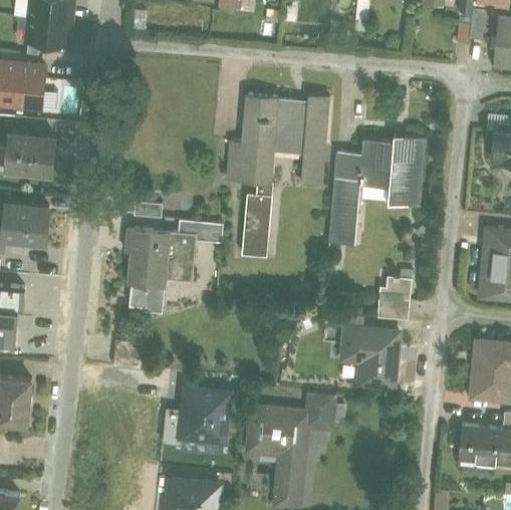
[(31,0),(29,18),(68,22),(70,0),(31,0)]
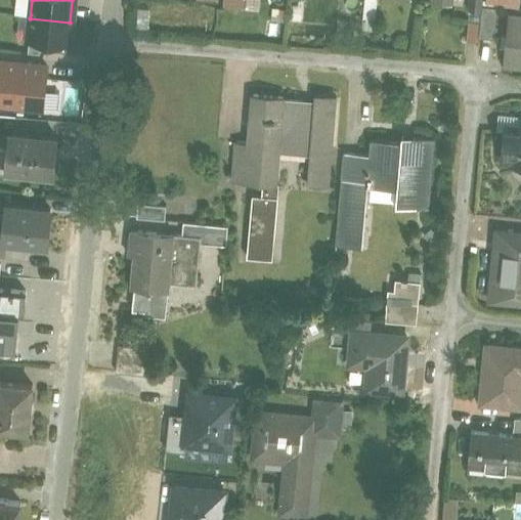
[(218,0),(218,10),(240,11),(240,0),(218,0)]
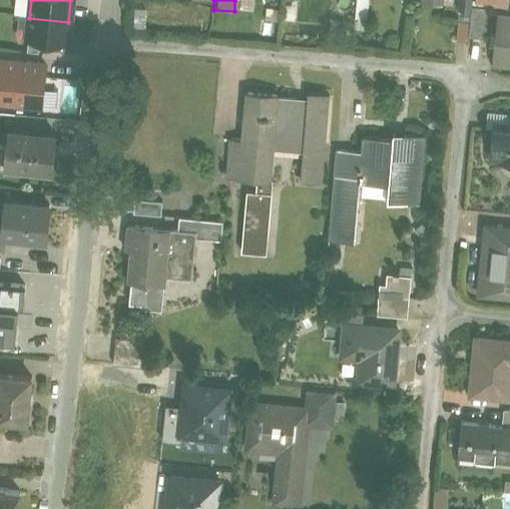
[(236,0),(236,8),(250,8),(249,0),(236,0)]
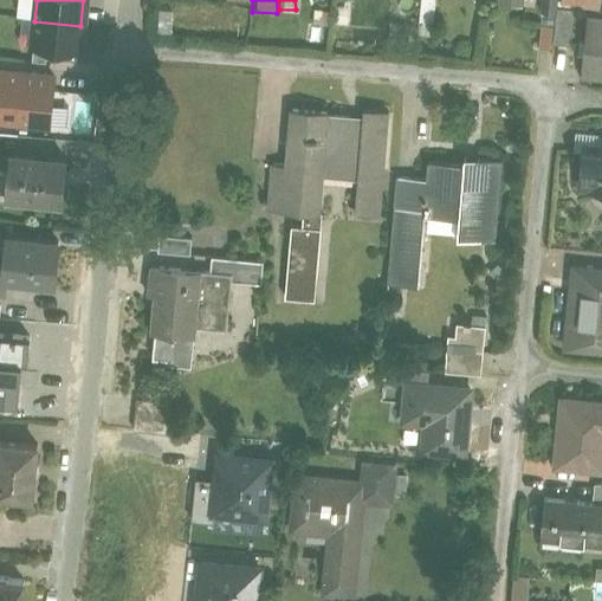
[(555,0),(541,0),(539,15),(554,17),(555,10),(555,0)]
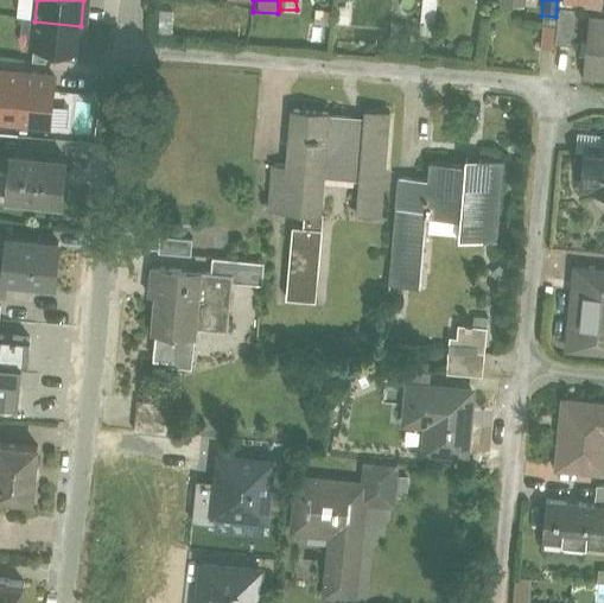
[(574,12),(557,10),(555,17),(554,31),(553,46),(571,49),(574,12)]
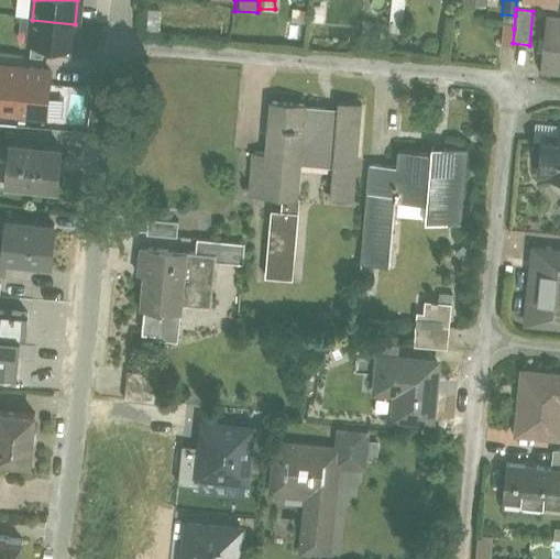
[(75,24),(32,20),(30,45),(43,46),(73,50),(75,24)]
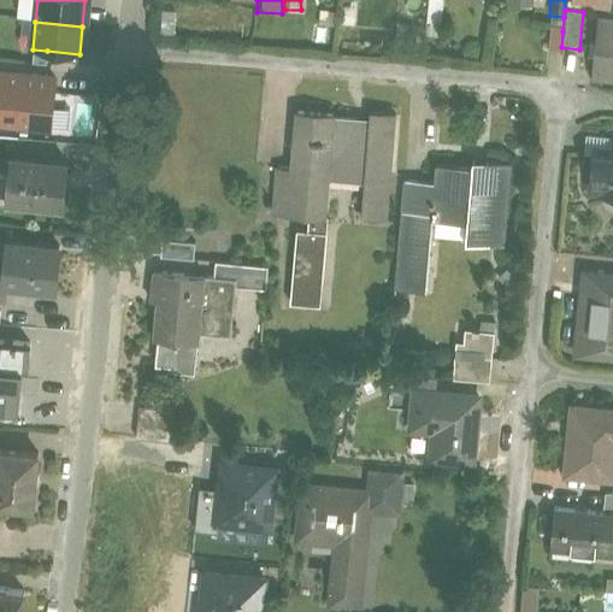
[(612,28),(599,27),(594,75),(612,76),(612,28)]
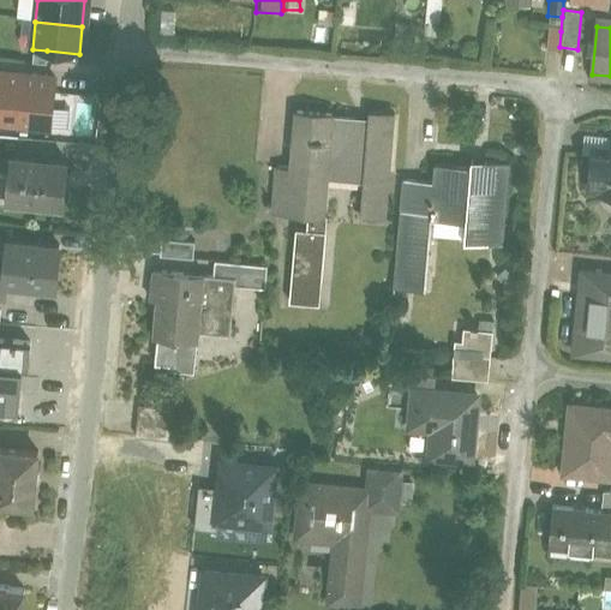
[(561,31),(547,29),(545,53),(558,54),(559,47),(561,31)]
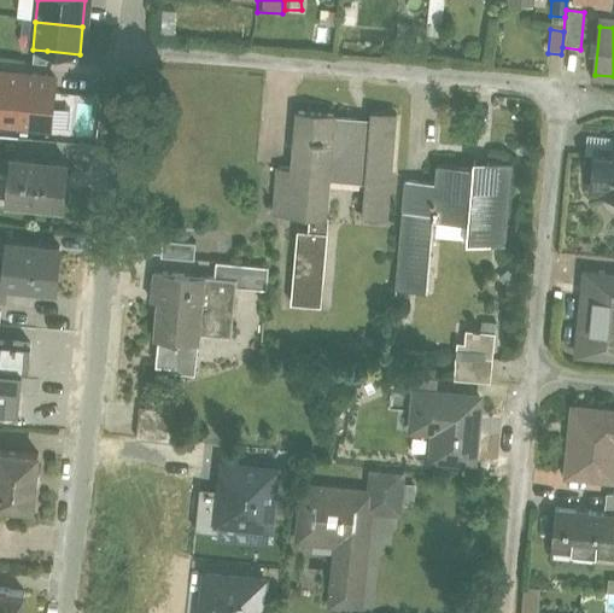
[(47,51),(33,50),(31,64),(46,65),(47,51)]
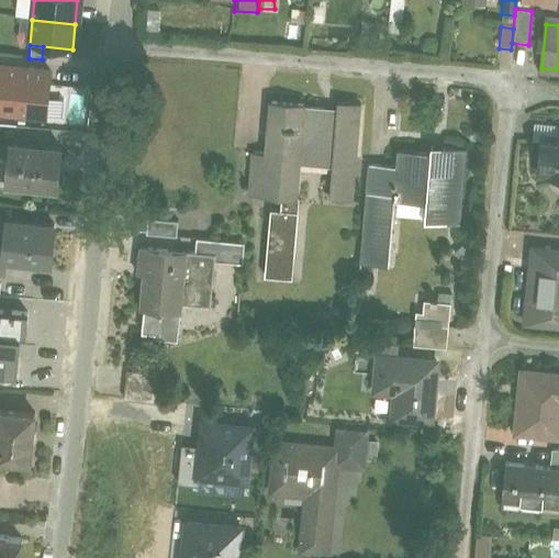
[(21,71),(0,68),(0,112),(17,114),(21,71)]
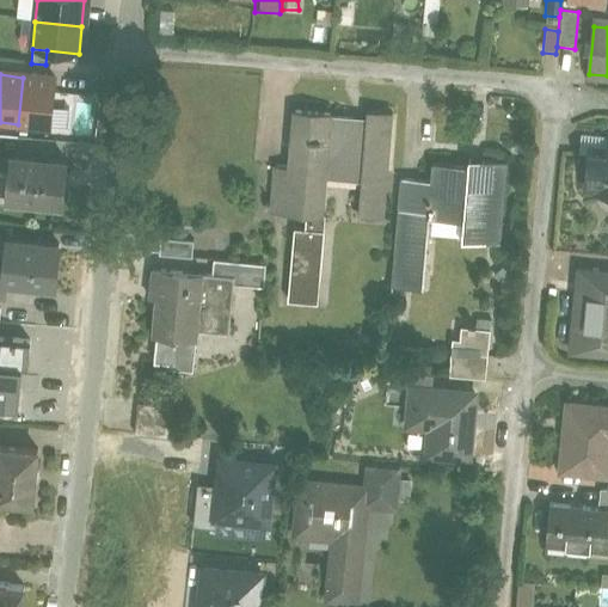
[(54,80),(23,78),(18,124),(49,128),(54,80)]
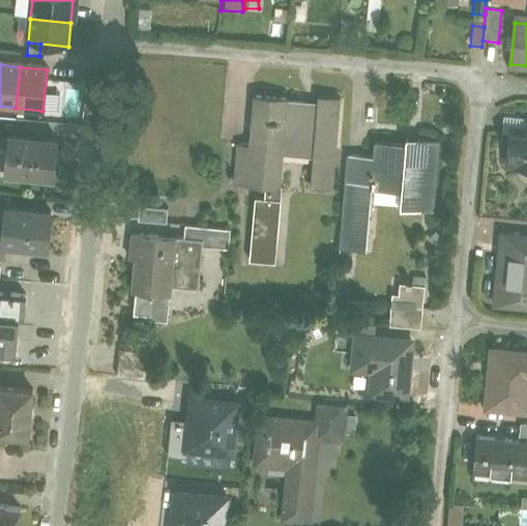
[(286,99),(254,97),(250,146),(237,145),(233,184),(265,187),(279,188),(282,155),(312,158),(310,188),(331,191),(339,99),(317,97),(316,107),(305,107),(305,104),(286,101),(286,99)]
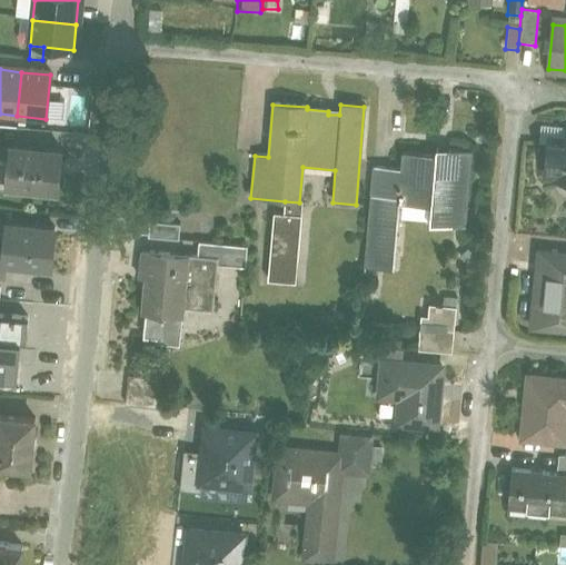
[(565,131),(565,147),(547,146),(544,178),(554,179),(553,181),(565,181),(565,131)]
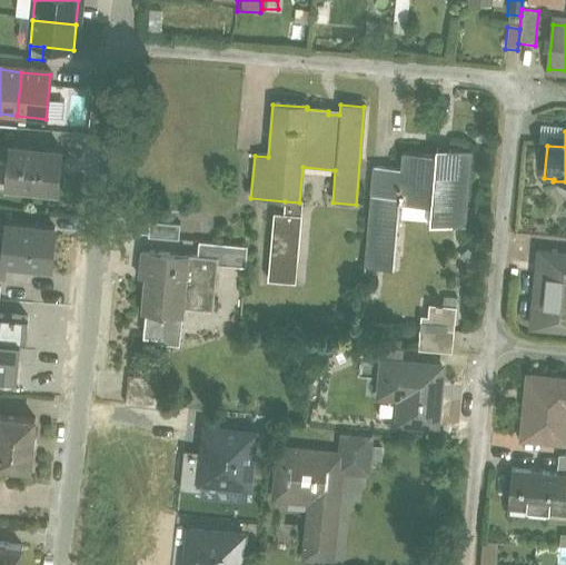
[(60,154),(8,148),(6,167),(12,168),(10,187),(57,192),(60,154)]
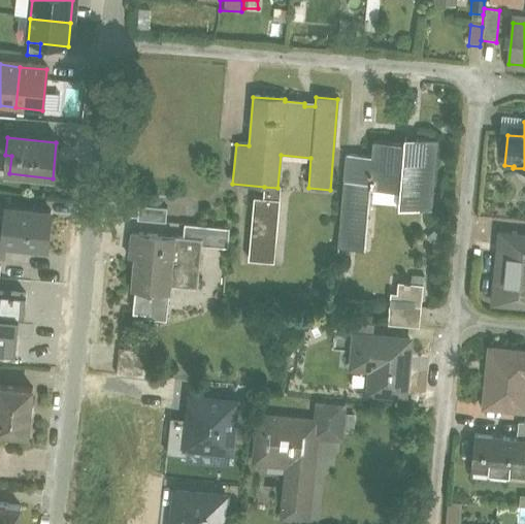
[(402,145),(371,142),(370,157),(346,155),(342,183),(367,185),(370,185),(369,190),(371,190),(372,186),(400,188),(398,207),(429,210),(435,142),(416,140),(415,148),(403,146),(403,139),(402,145)]
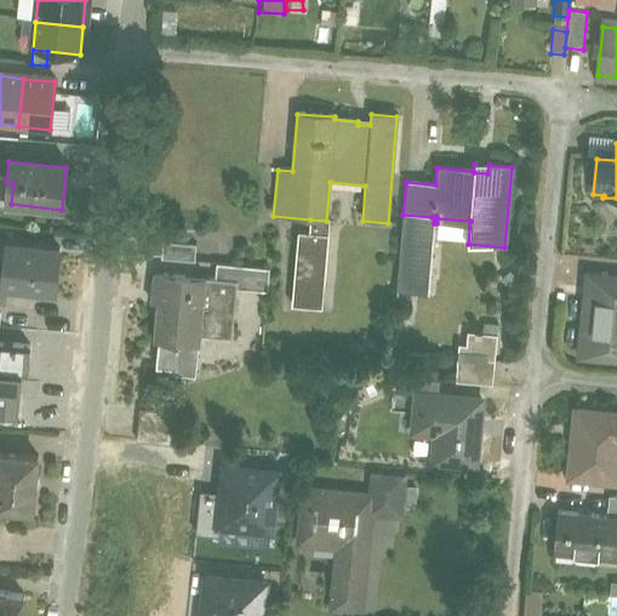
[(432,217),(403,215),(395,296),(424,298),(432,217)]
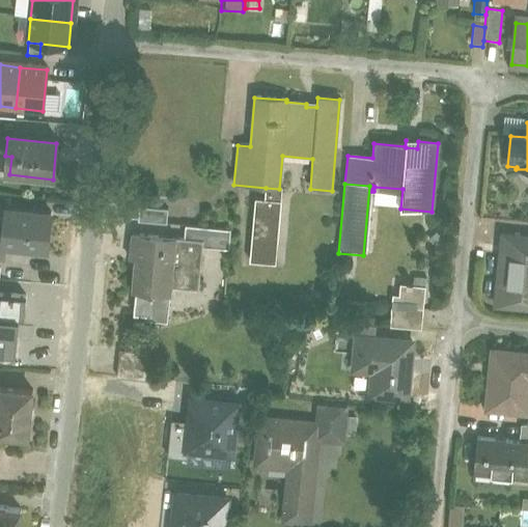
[(264,200),(254,200),(249,261),(274,265),(282,189),(279,189),(266,188),(264,200)]
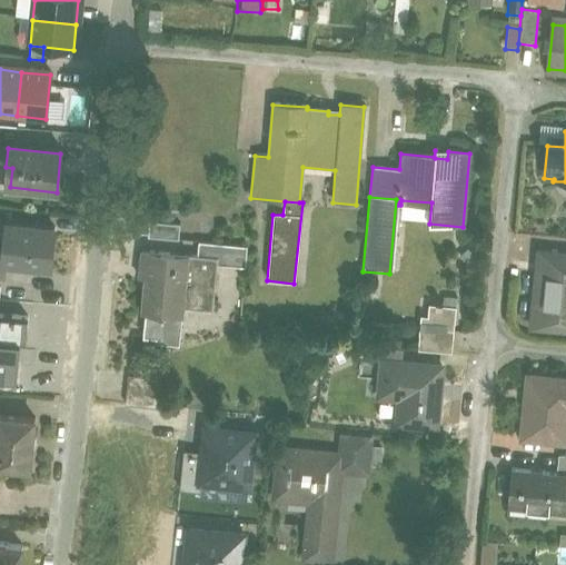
[(178,226),(149,222),(147,239),(177,241),(178,226)]
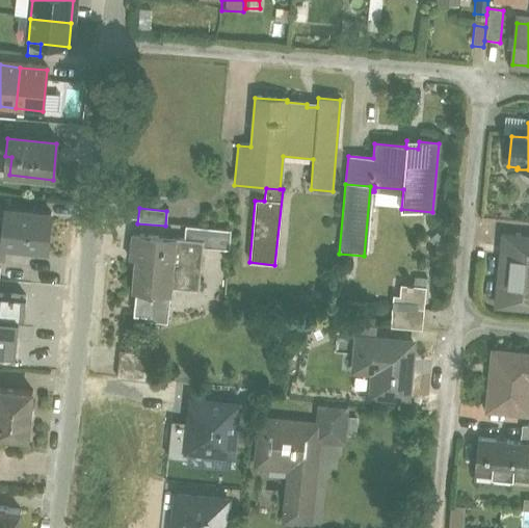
[(50,215),(6,210),(5,210),(2,245),(3,245),(46,249),(50,215)]
